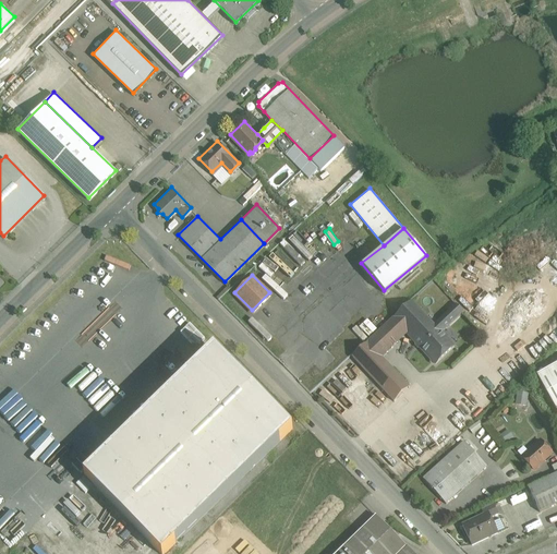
[(433,321),(411,298),(392,315),(407,330),(407,329),(419,342),(437,326),(433,321)]
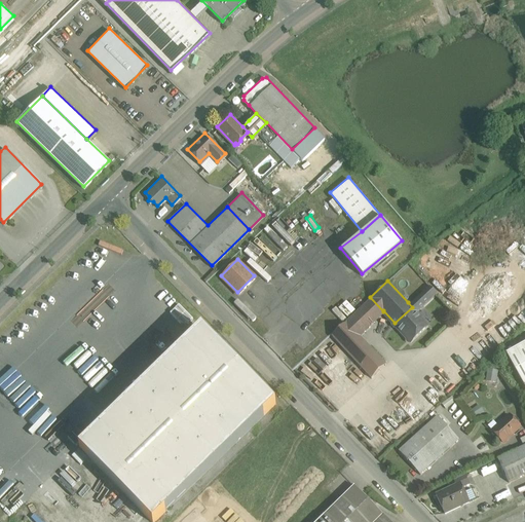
[(428,284),(408,302),(412,307),(415,310),(436,291),(428,284)]
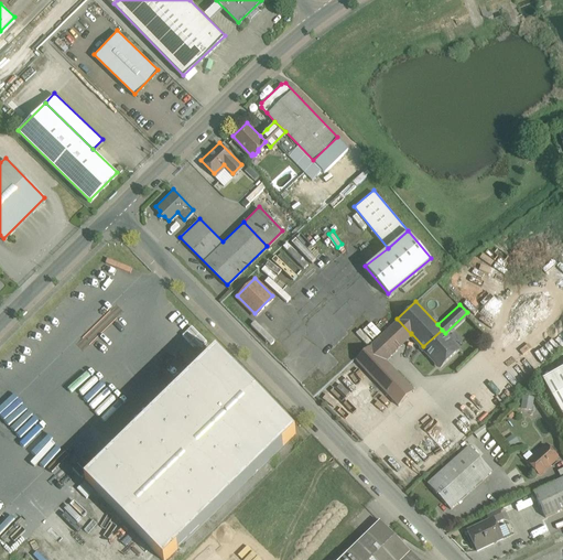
[(392,309),(371,326),(376,331),(396,313),(392,309)]
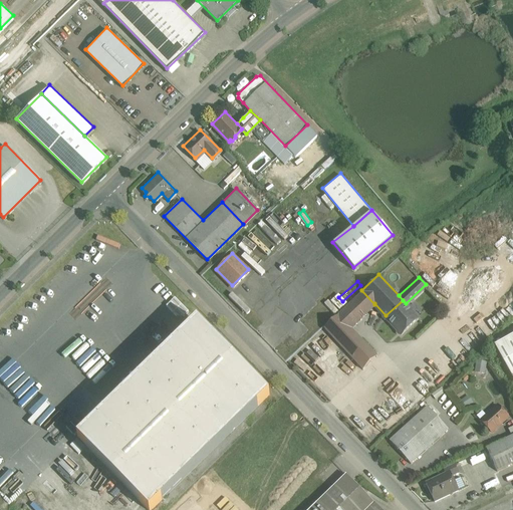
[(361,290),(338,312),(351,326),(374,304),(361,290)]
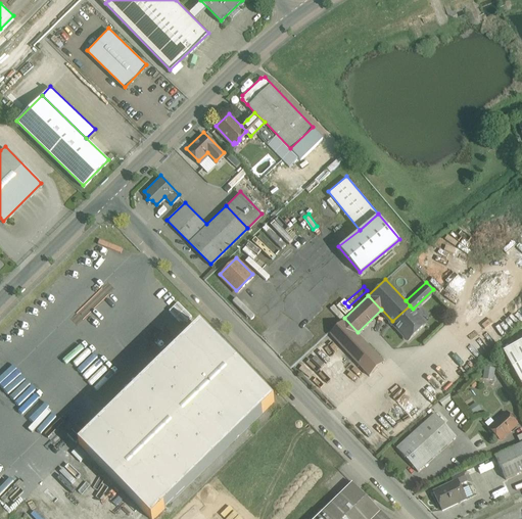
[(335,311),(327,301),(304,323),(313,331),(335,311)]
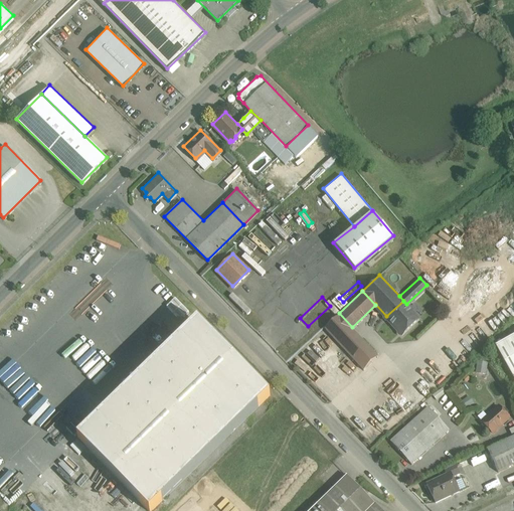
[(403,301),(386,316),(401,331),(417,316),(406,304),(403,301)]
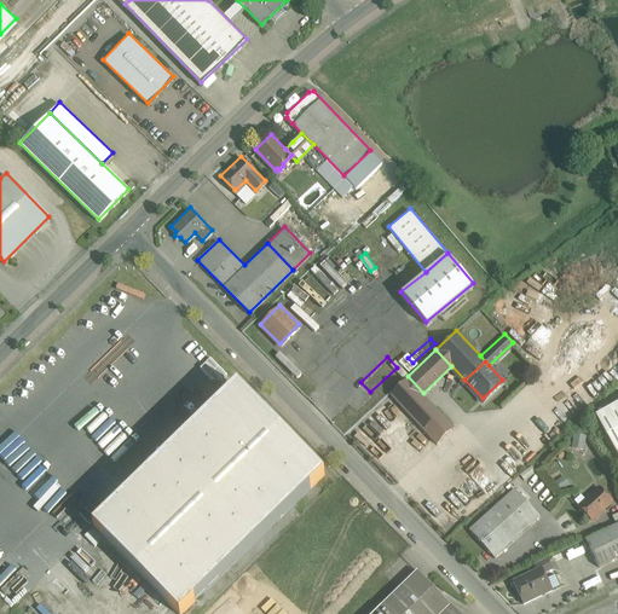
[(423,393),(408,376),(391,392),(423,427),(440,411),(423,393)]
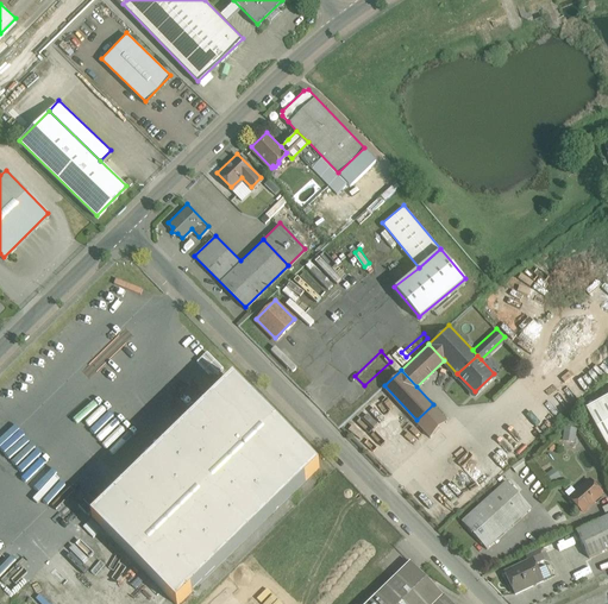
[(233,377),(91,515),(176,603),(319,464),(233,377)]
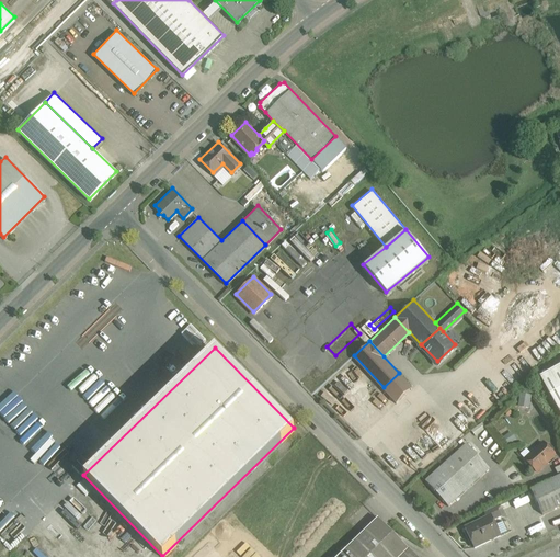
[(559,362),(539,374),(559,412),(559,362)]
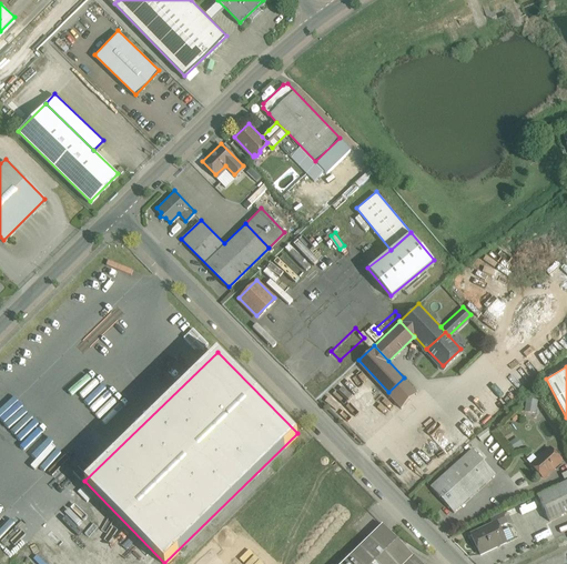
[(416,391),(404,378),(388,392),(401,405),(416,391)]
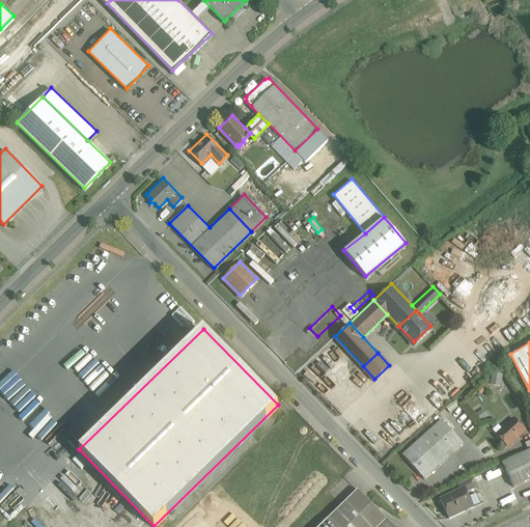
[(502,371),(495,370),(496,367),(493,367),(493,369),(492,369),(490,380),(500,382),(502,371)]
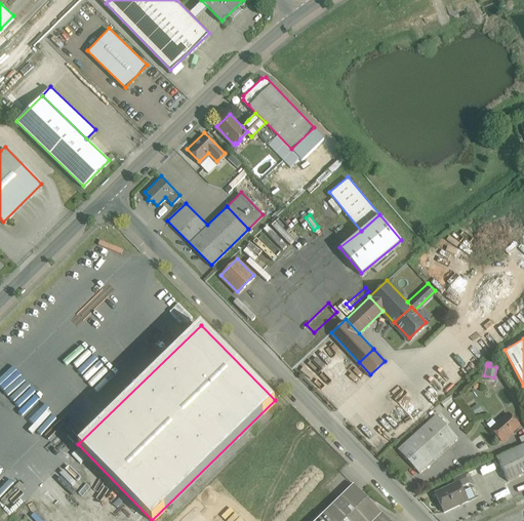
[(502,417),(499,416),(497,419),(496,422),(491,427),(500,438),(518,423),(516,421),(517,421),(517,417),(514,413),(511,413),(510,413),(508,411),(502,417)]
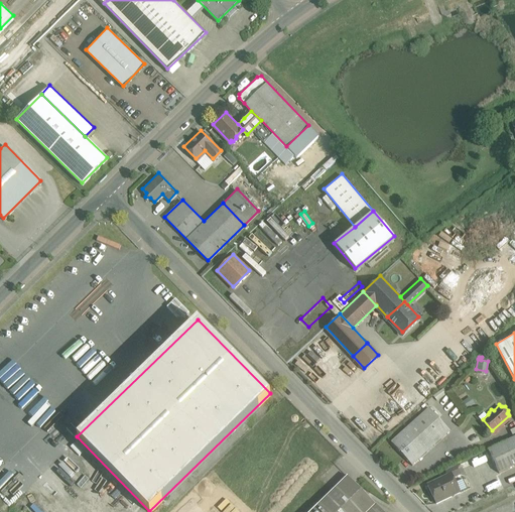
[(428,405),(390,439),(411,463),(449,428),(428,405)]
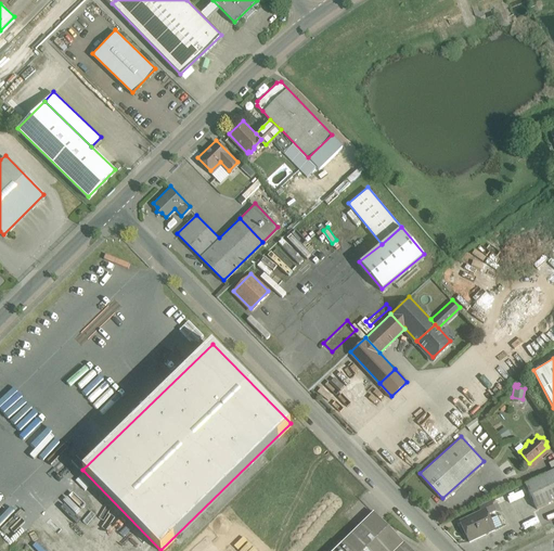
[(553,466),(552,468),(524,481),(536,505),(553,497),(553,466)]
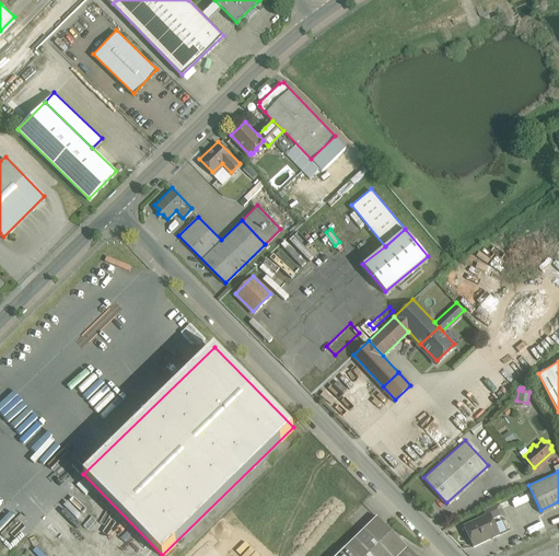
[(499,511),(495,502),(482,508),(485,513),(489,511),(491,514),(499,511)]
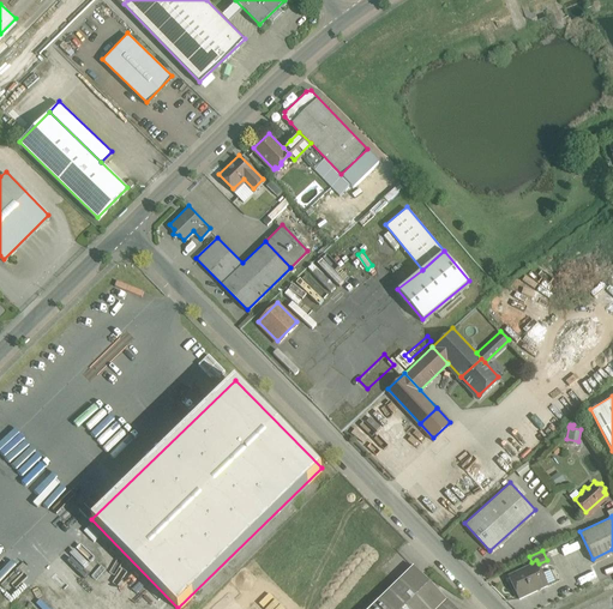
[(532,562),(508,573),(518,595),(547,582),(539,564),(536,560),(532,562)]
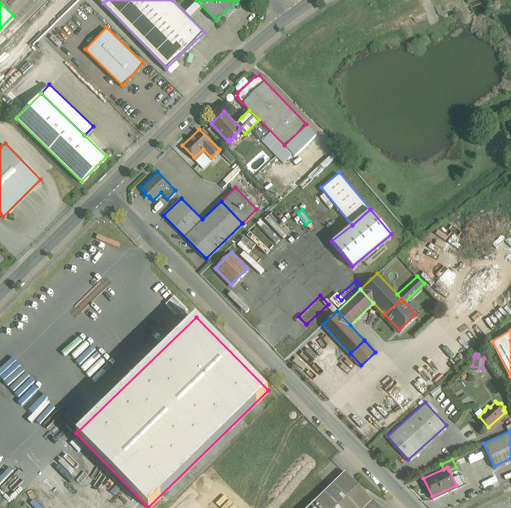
[(344,469),(304,507),(360,507),(372,498),(344,469)]
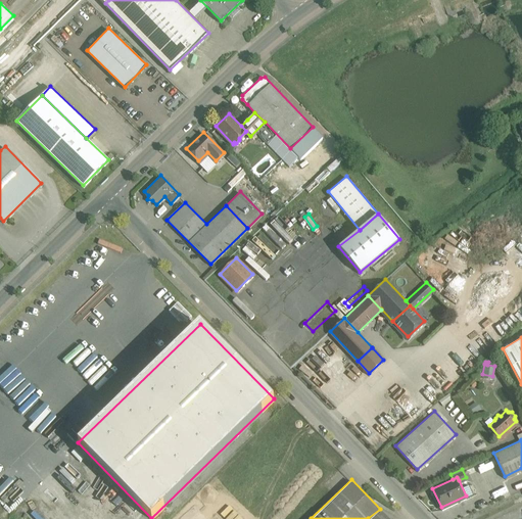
[(389,518),(380,509),(368,518),(389,518)]
